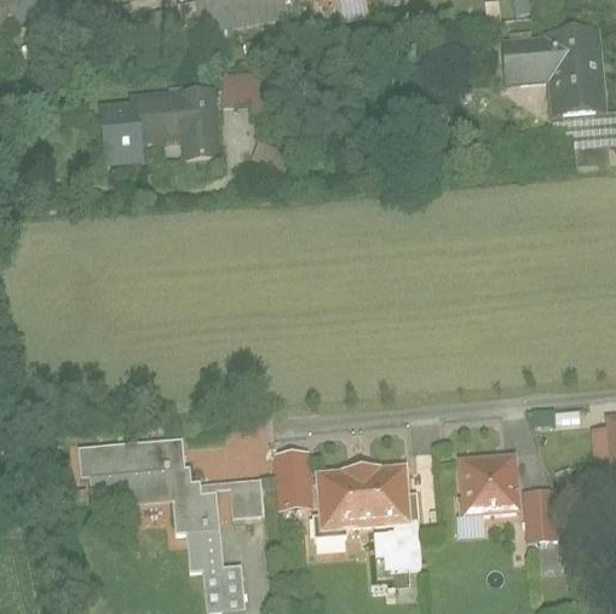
[(63,36),(72,4),(57,0),(23,0),(16,26),(63,36)]
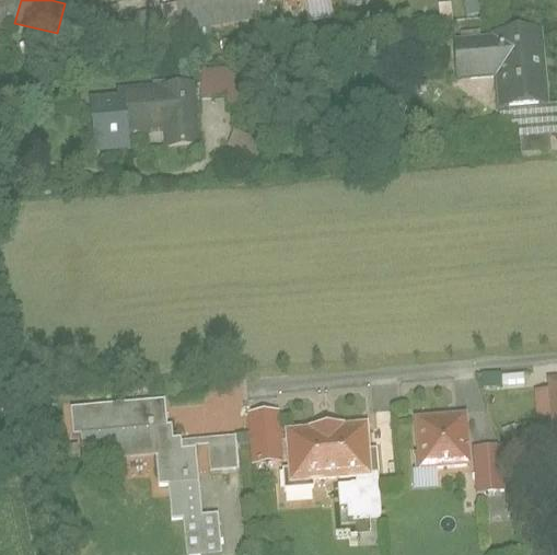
[(165,8),(169,34),(256,25),(254,0),(243,0),(165,8)]
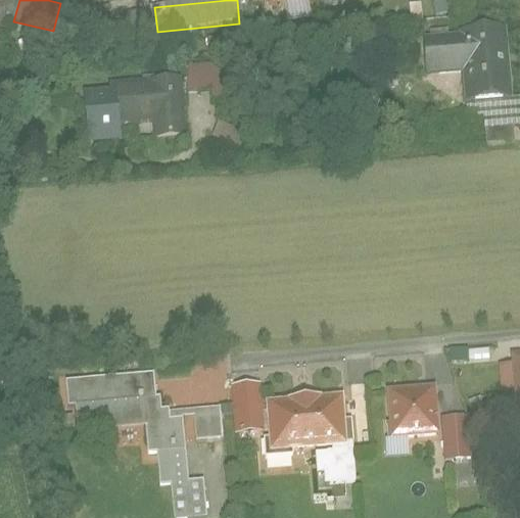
[(131,28),(148,27),(147,8),(130,9),(131,28)]
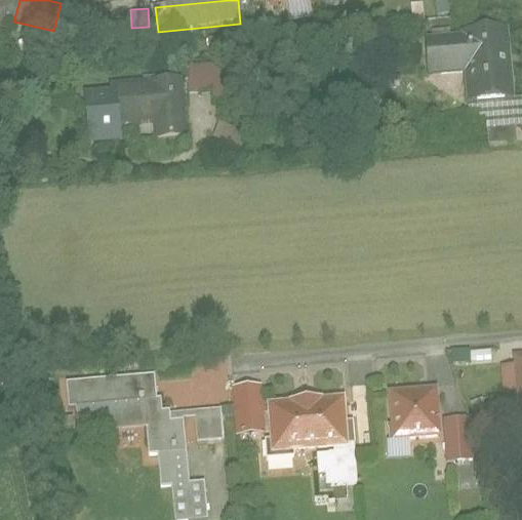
[(510,29),(458,32),(459,49),(425,50),(426,84),(460,82),(462,90),(513,88),(510,29)]
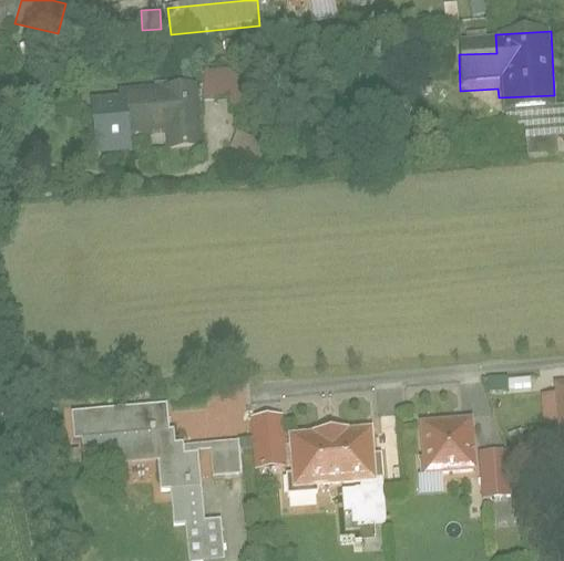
[(201,70),(203,102),(243,100),(241,66),(201,70)]
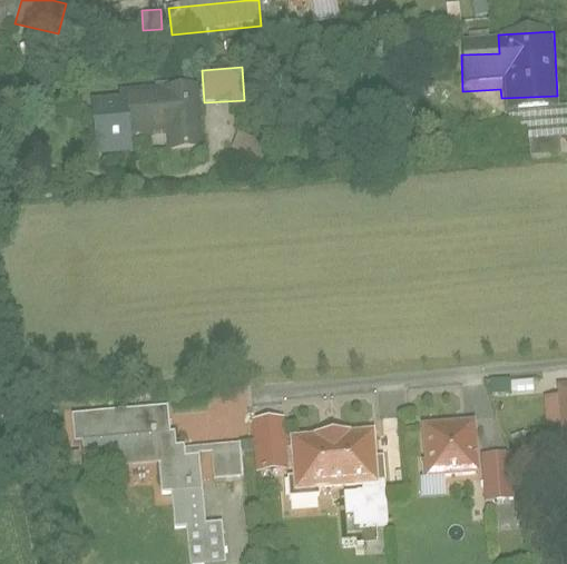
[(90,98),(96,150),(195,141),(191,88),(90,98)]
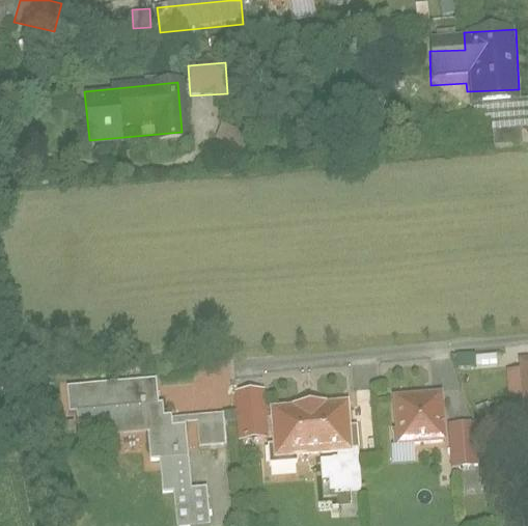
[(156,376),(63,382),(65,409),(77,408),(79,433),(147,428),(149,457),(159,455),(162,489),(172,489),(174,524),(207,521),(204,483),(191,485),(188,444),(223,442),(221,411),(163,414),(162,398),(157,398),(156,376)]
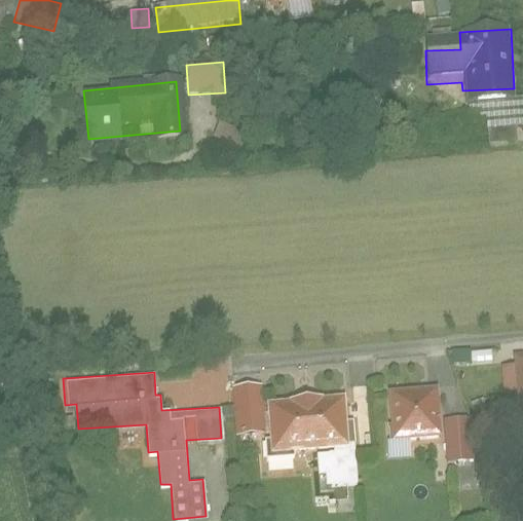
[(265,430),(261,381),(232,384),(236,432),(265,430)]
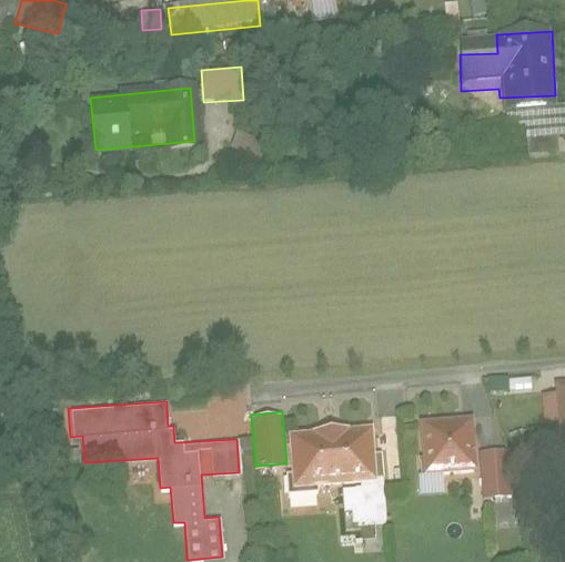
[(471,412),(421,416),(424,470),(474,467),(471,412)]
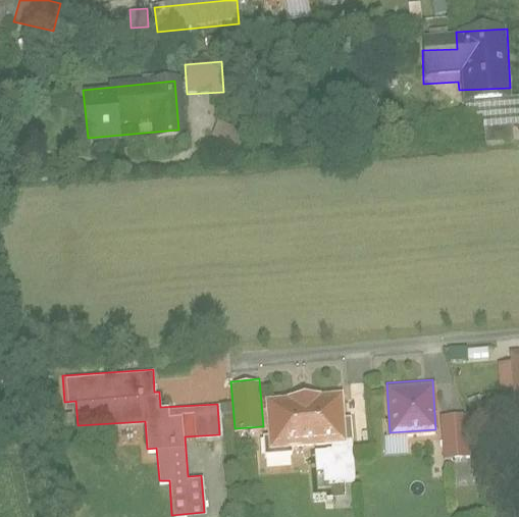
[(352,433),(344,434),(340,386),(268,394),(272,445),(312,442),(318,500),(358,496),(352,433)]
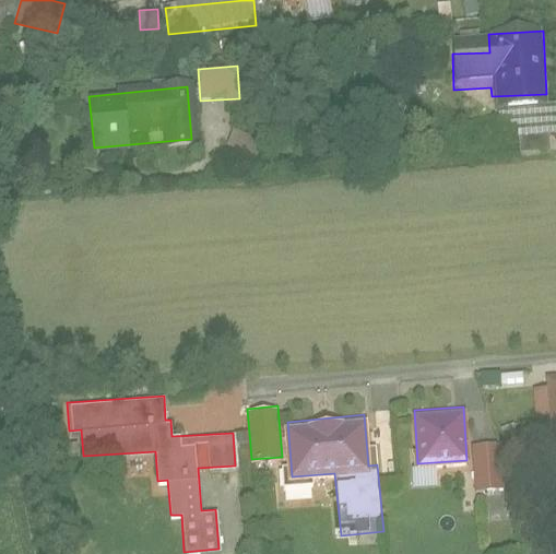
[(484,494),(513,492),(511,448),(481,449),(484,494)]
